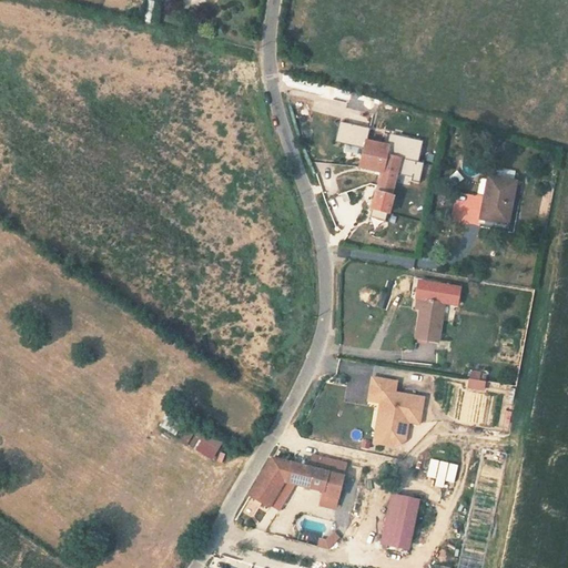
[(381,175),(387,148),(365,143),(359,170),(381,175)]
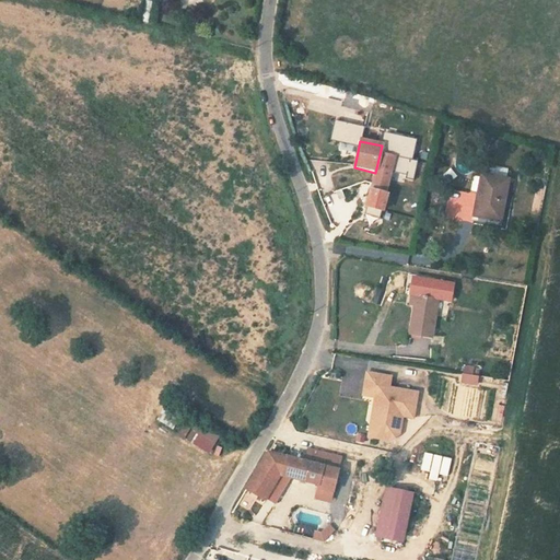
[(382,146),(375,173),(368,209),(383,213),(385,201),(394,202),(396,190),(386,188),(396,149),(382,146)]
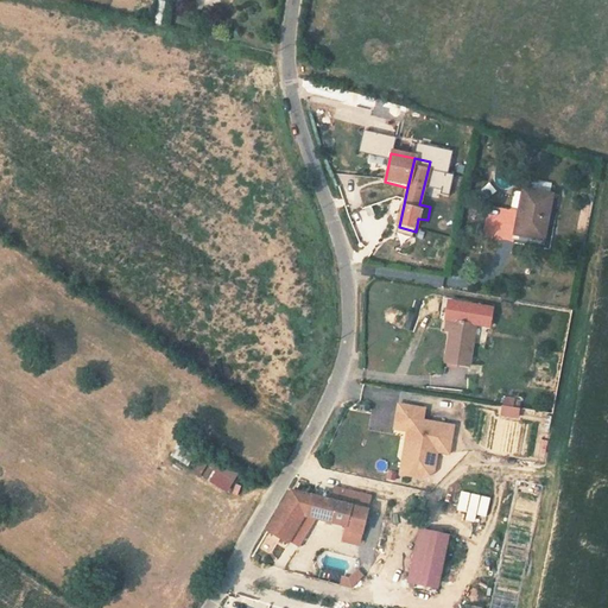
[(430,191),(451,192),(451,172),(431,171),(430,191)]
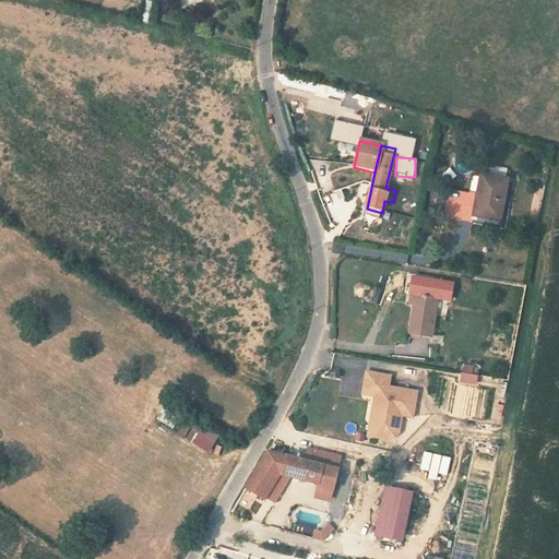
[(510,175),(482,168),(468,218),(498,225),(510,175)]
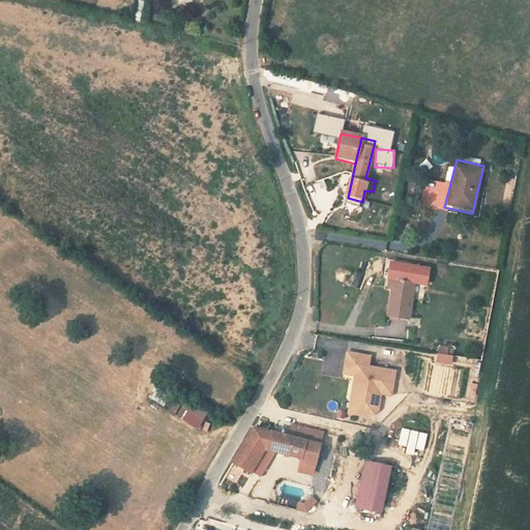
[(362,215),(354,213),(351,221),(359,223),(362,215)]
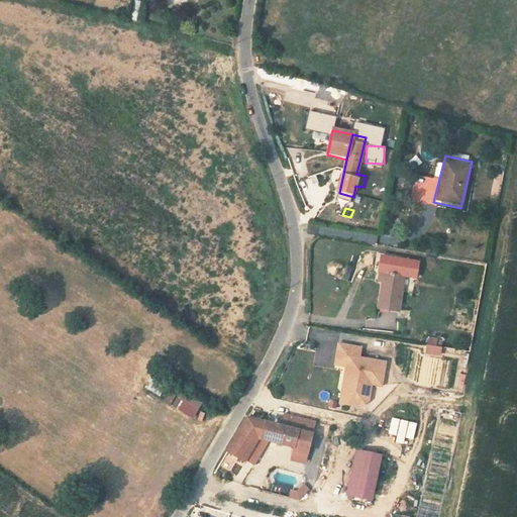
[(375,263),(369,297),(389,300),(394,265),(375,263)]
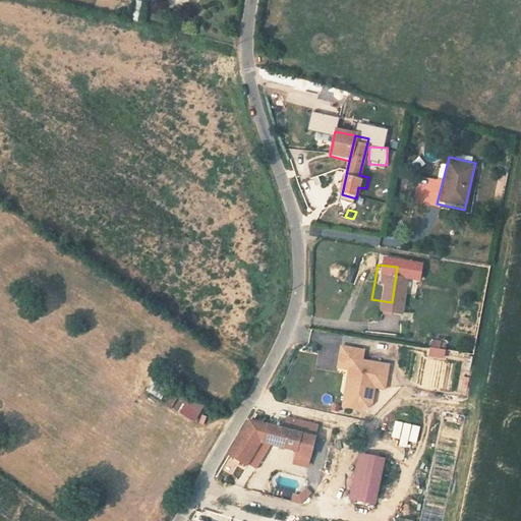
[(430,340),(430,356),(445,356),(445,340),(430,340)]
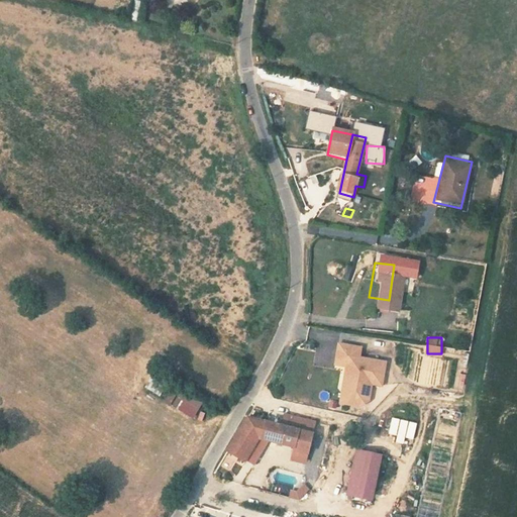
[(360,348),(338,344),(334,366),(346,368),(342,390),(348,397),(362,400),(365,383),(372,385),(382,386),(386,363),(358,358),(360,348)]
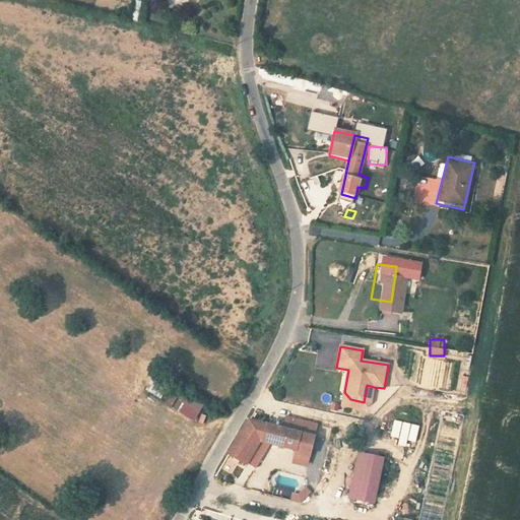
[(445,359),(431,359),(431,387),(445,387),(445,359)]
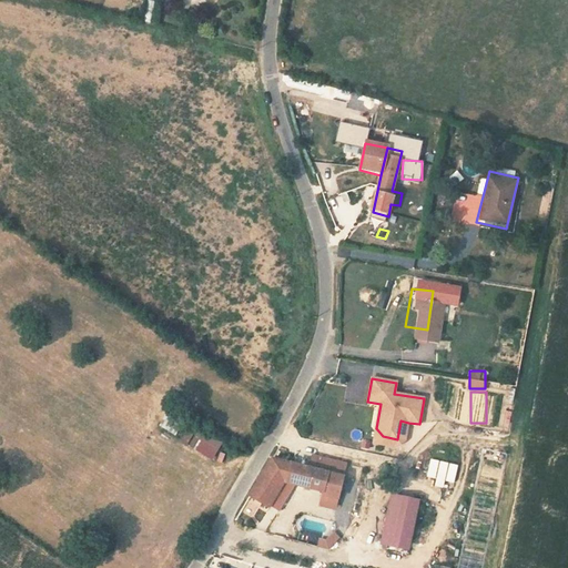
[(159,428),(176,434),(181,418),(164,413),(159,428)]
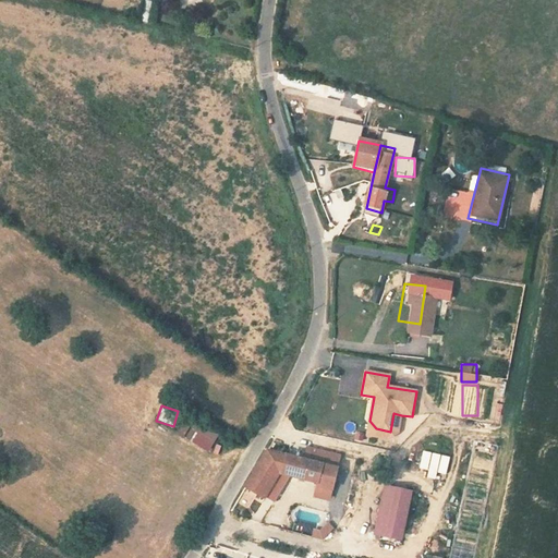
[(376,428),(370,421),(367,436),(389,439),(397,434),(401,415),(393,413),(390,432),(376,428)]
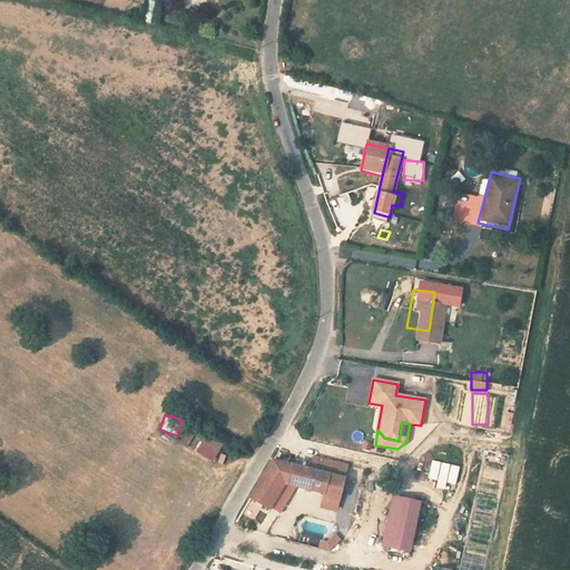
[(216,459),(223,440),(187,425),(180,444),(216,459)]
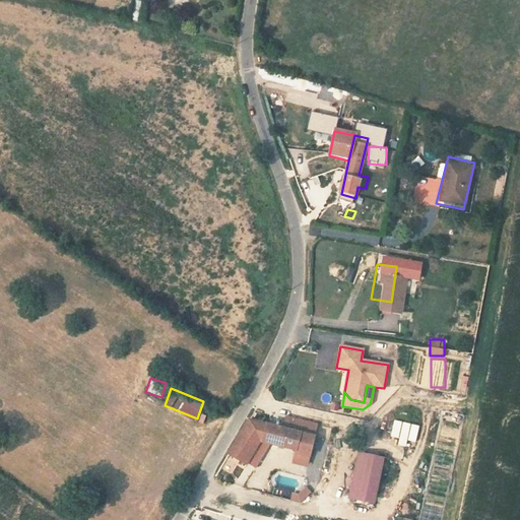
[(301,417),(260,407),(242,435),(264,440),(301,449),(301,452),(314,455),(319,436),(300,431),(301,417)]
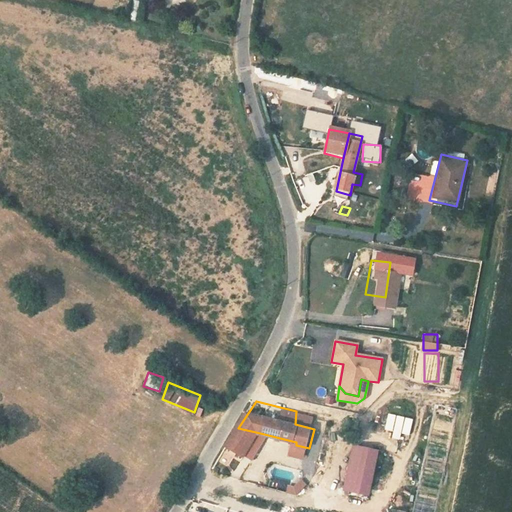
[(392,434),(408,437),(413,417),(388,412),(384,430),(392,431),(392,434)]
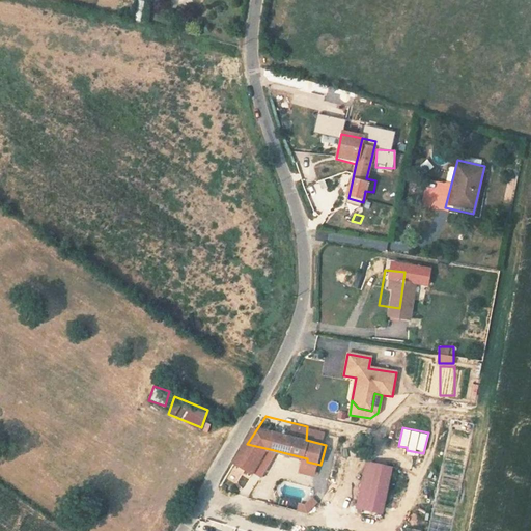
[(270,449),(247,444),(238,459),(255,472),(270,449)]
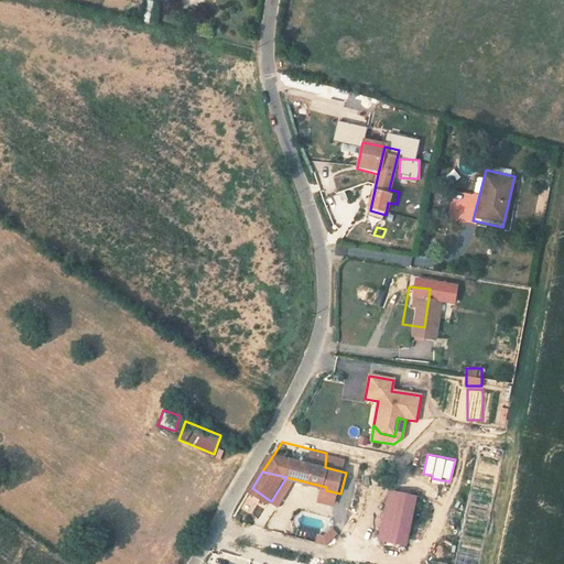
[(340,494),(326,490),(323,501),(338,505),(340,494)]
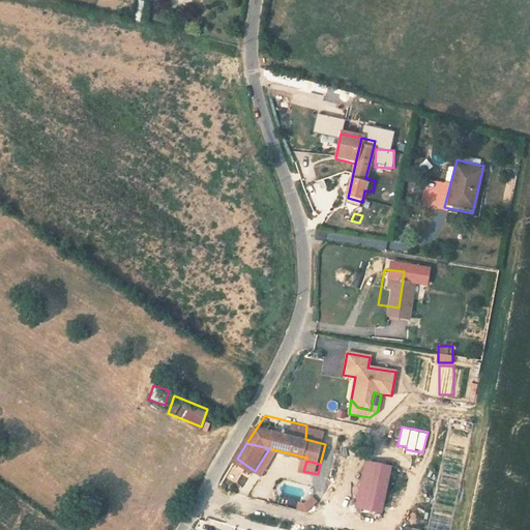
[(421,472),(377,462),(365,506),(411,518),(421,472)]
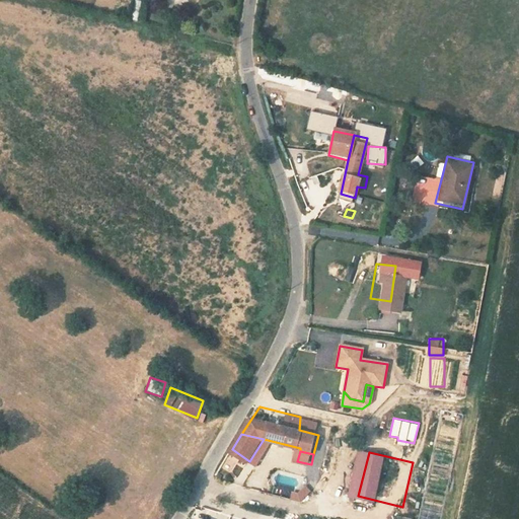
[(297,504),(311,491),(304,484),(291,497),(297,504)]
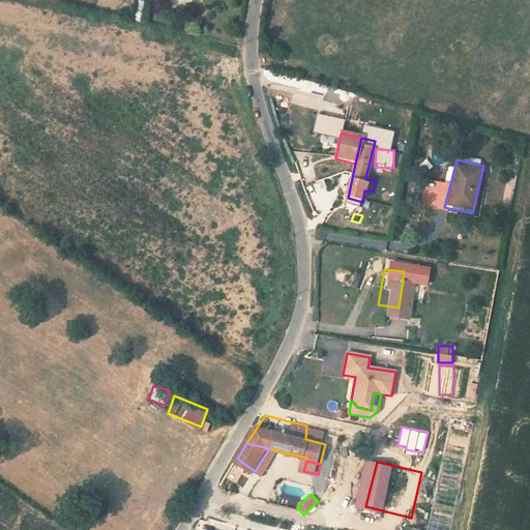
[(441,529),(441,509),(427,510),(427,529),(441,529)]
